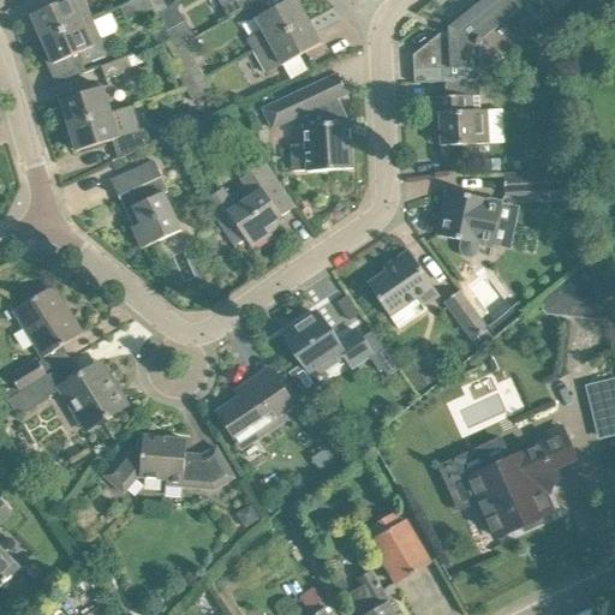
[(66,0),(31,16),(42,40),(93,18),(84,0),(66,0)]
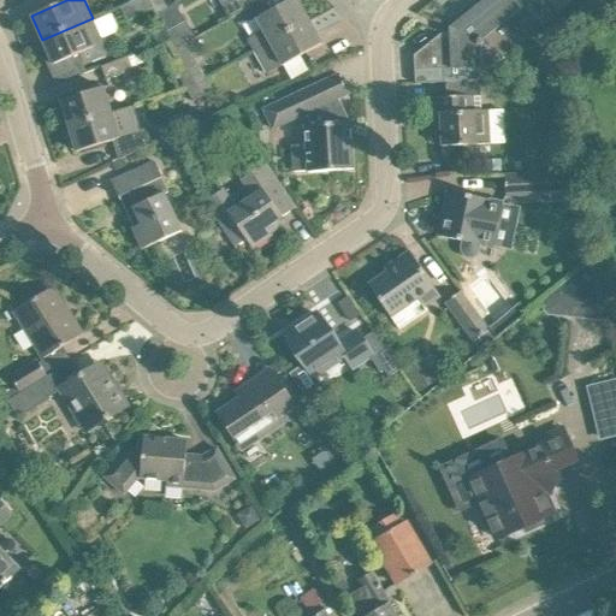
[(153,6),(149,0),(148,0),(134,0),(120,7),(126,21),(153,6)]
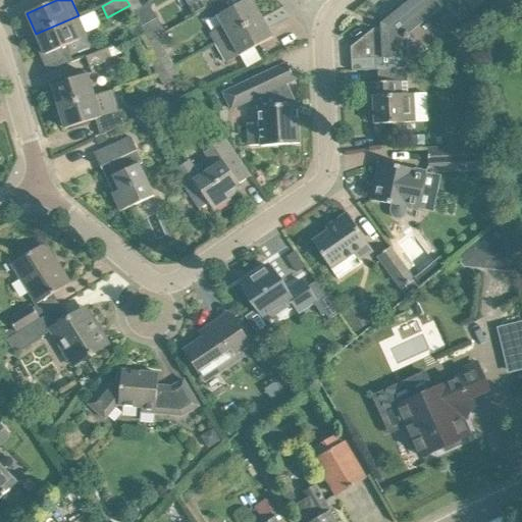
[(129,5),(133,11),(141,6),(137,0),(126,0),(129,5)]
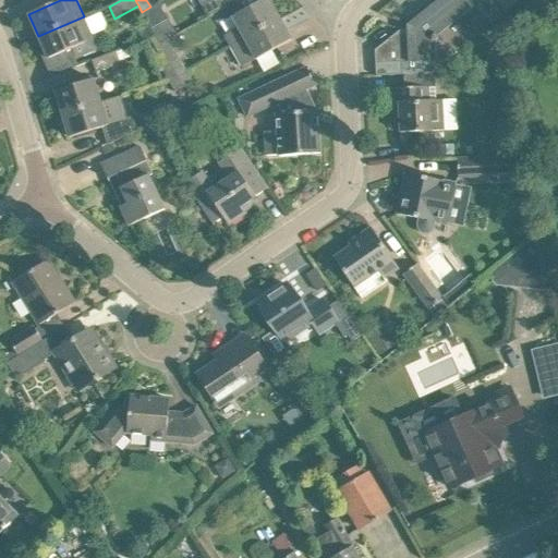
[(223,35),(230,46),(279,19),(269,0),(262,0),(249,8),(232,16),(238,27),(223,35)]
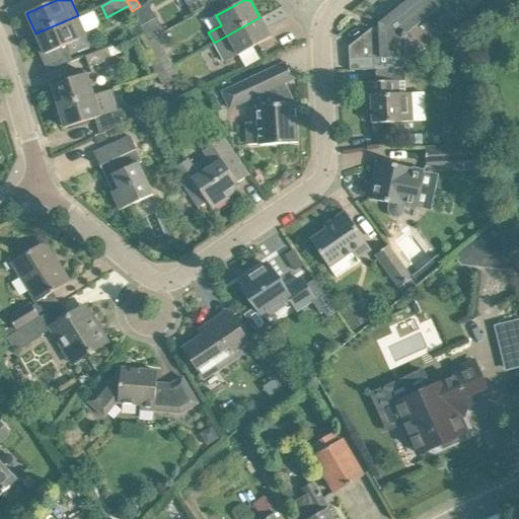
[(372,27),(349,47),(350,59),(370,58),(374,58),(374,70),(376,70),(403,68),(406,68),(405,38),(406,38),(409,34),(408,33),(434,12),(433,11),(423,0),(406,0),(378,23),(378,30),(372,31),(372,27)]
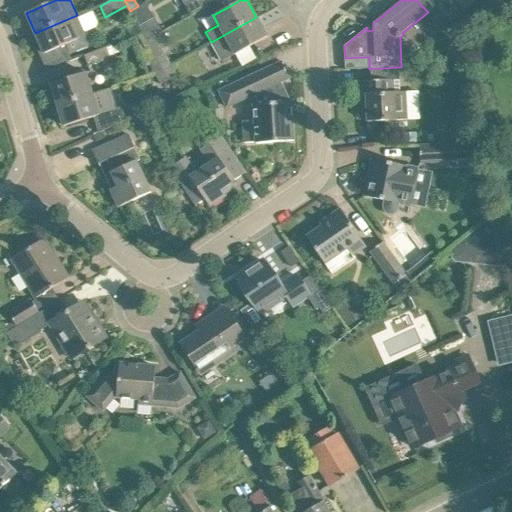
[(428,0),(417,0),(427,11),(434,6),(428,0)]
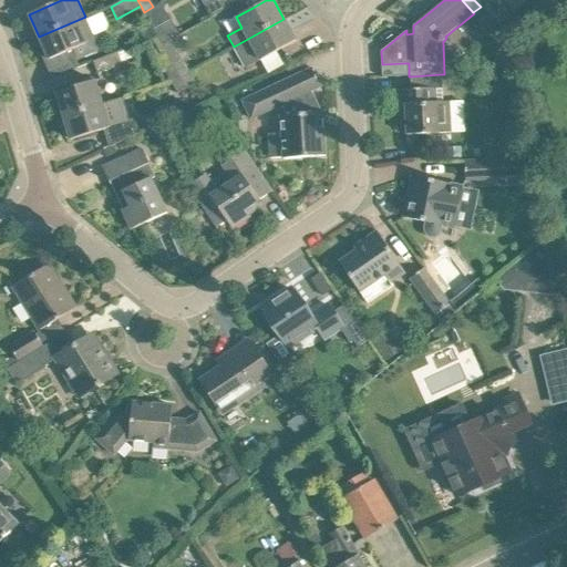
[(153,7),(144,12),(153,29),(169,19),(161,3),(153,7)]
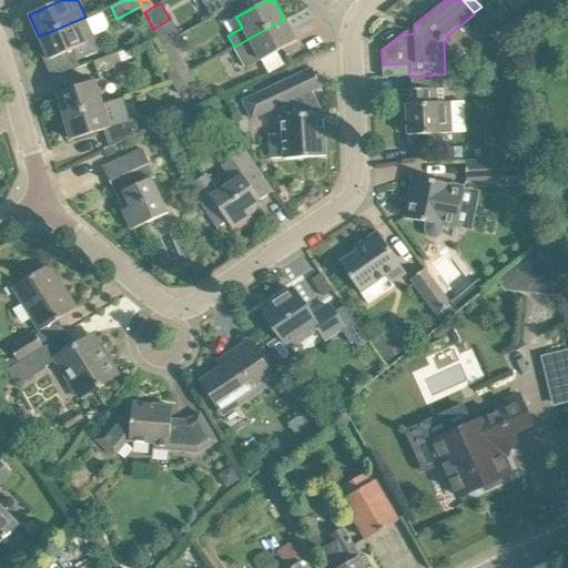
[(85,17),(39,37),(49,60),(72,49),(77,60),(100,50),(85,17)]
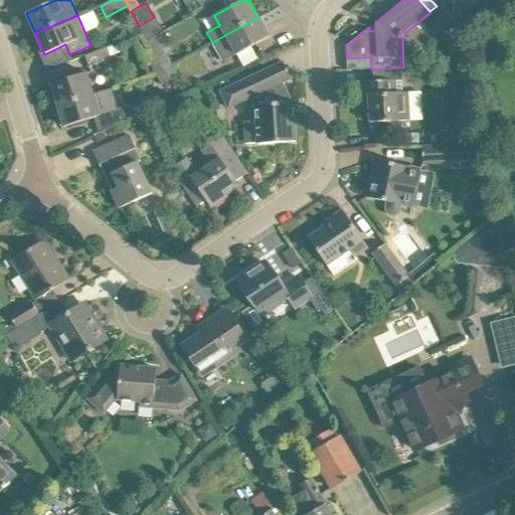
[(258,17),(212,42),(223,62),(269,36),(258,17)]
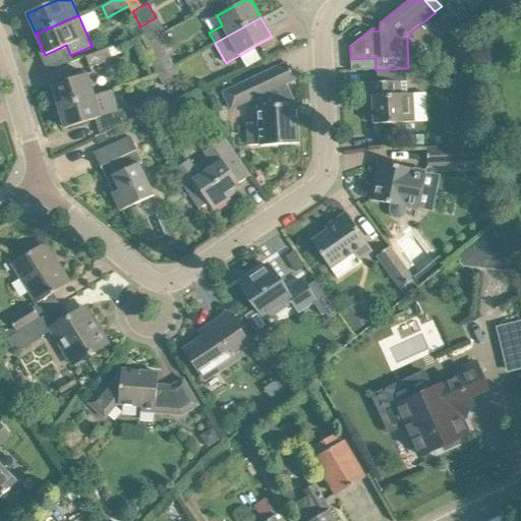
[(149,41),(160,59),(166,70),(174,66),(157,37),(149,41)]
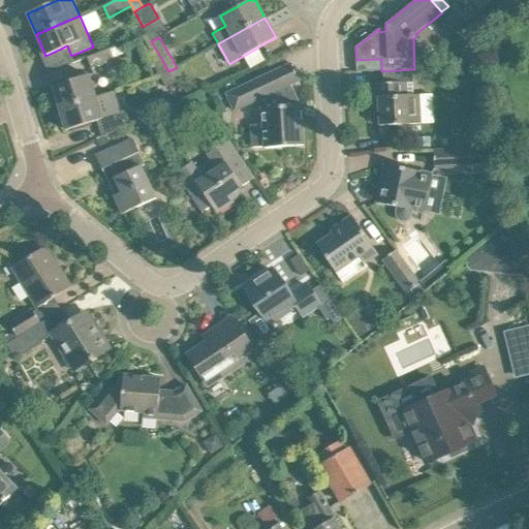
[(115,60),(110,49),(87,57),(91,68),(115,60)]
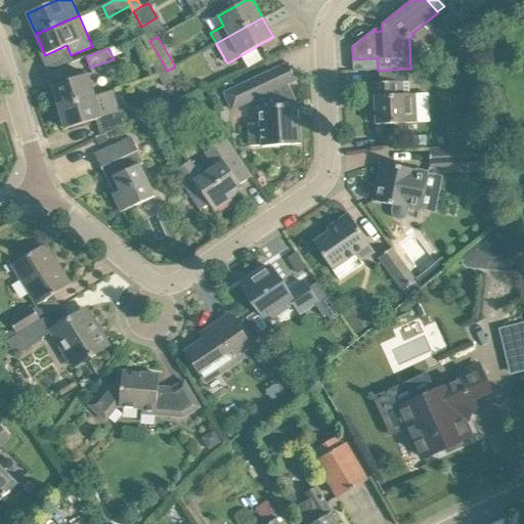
[(151,64),(158,76),(167,71),(161,59),(151,64)]
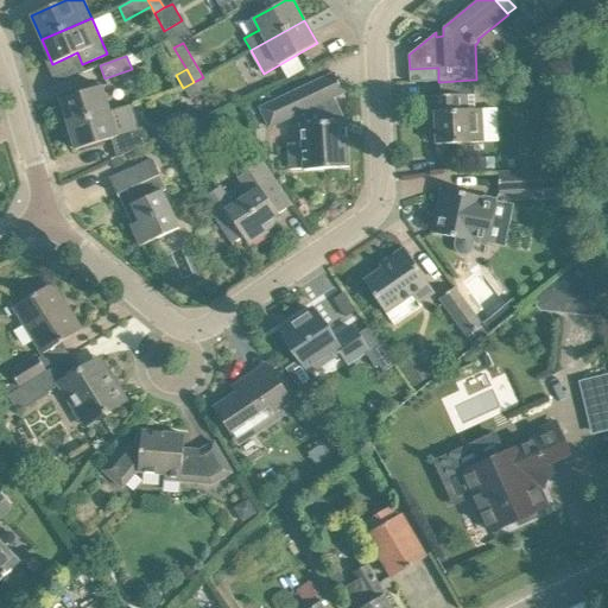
[(302,143),(287,144),(289,169),(304,168),(304,170),(349,166),(346,121),(340,121),(330,99),(343,93),(334,73),(312,83),(260,108),(270,127),(298,114),(302,124),(301,124),(302,143)]
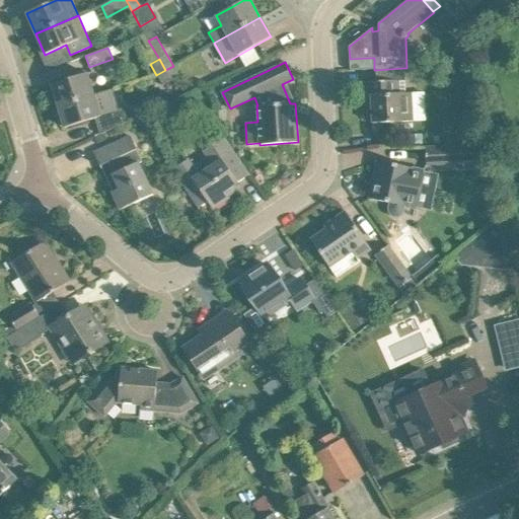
[(173,66),(165,70),(171,81),(179,76),(173,66)]
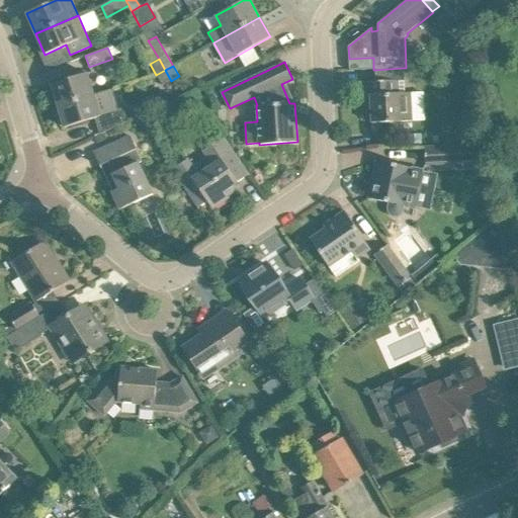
[(375,81),(363,82),(364,96),(370,96),(371,123),(412,121),(411,93),(405,93),(399,93),(398,81),(404,81),(403,68),(375,70),(375,81)]
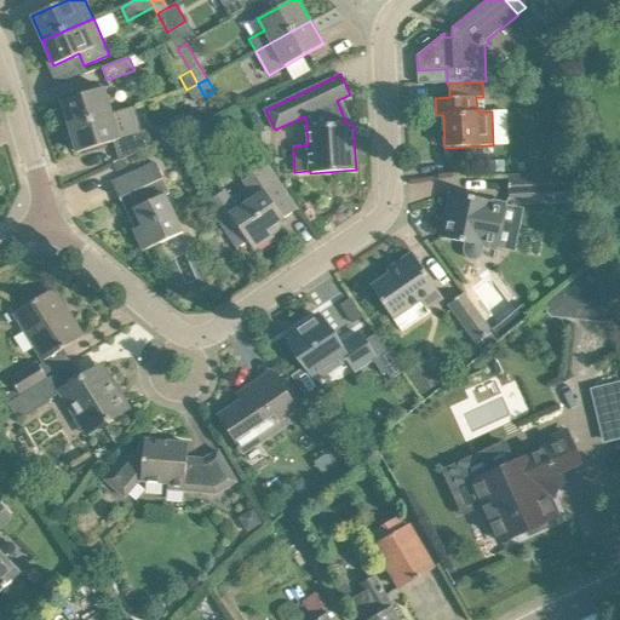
[(197,84),(187,90),(195,102),(205,97),(197,84)]
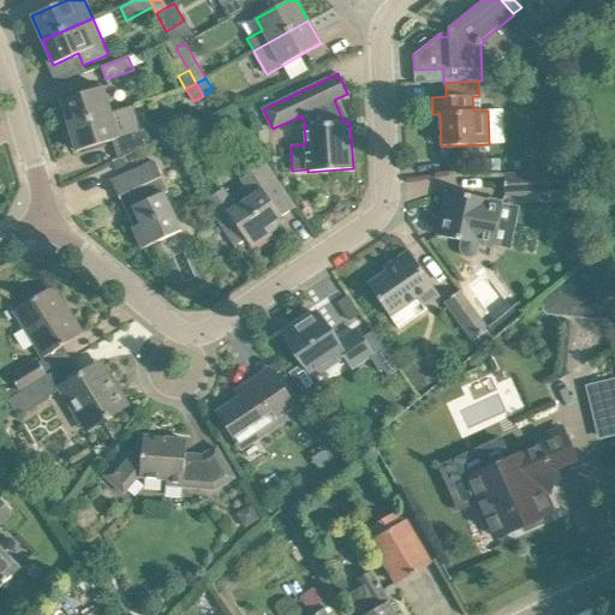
[(60,100),(69,126),(112,113),(103,87),(60,100)]
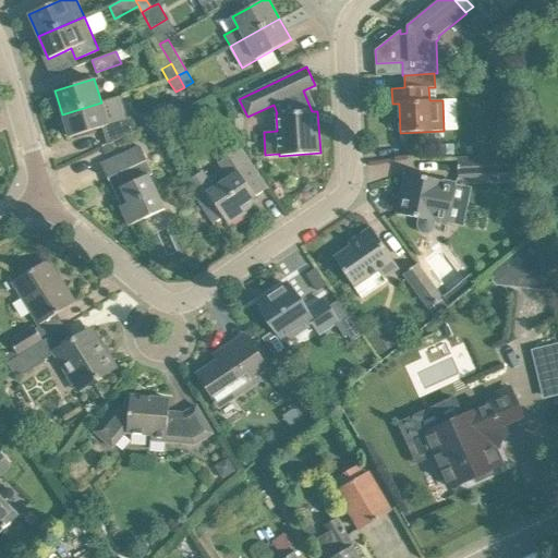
[(101,102),(62,114),(70,137),(105,126),(110,143),(136,131),(132,117),(119,121),(112,99),(108,100),(101,102)]
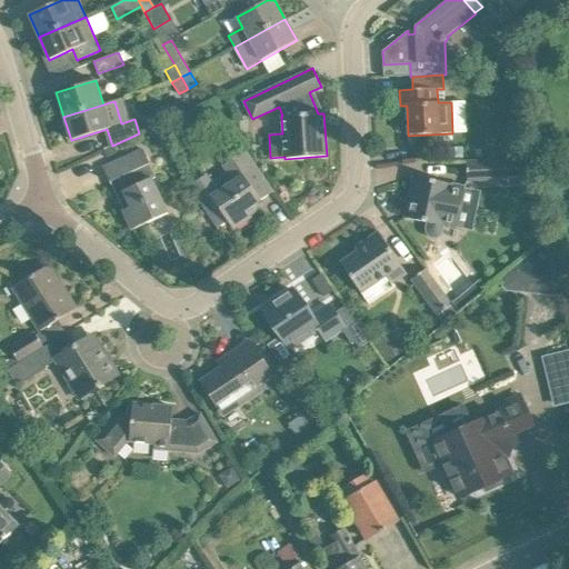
[(526,155),(525,136),(505,137),(506,156),(526,155)]
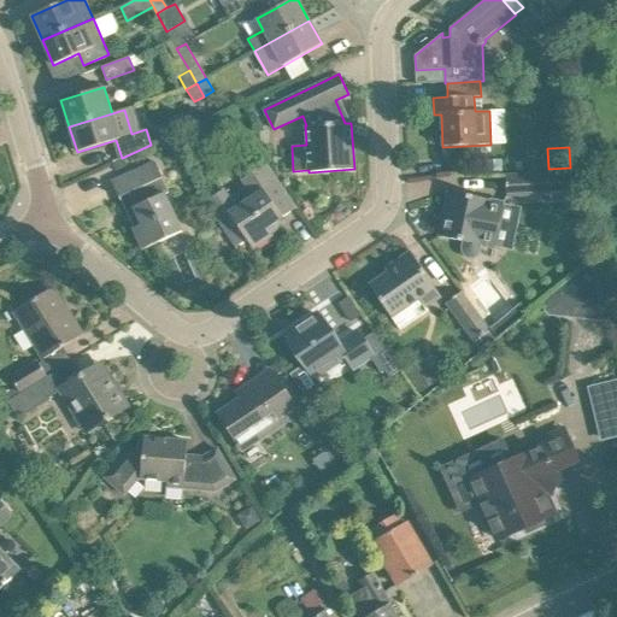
[(133,228),(142,250),(182,231),(165,194),(169,193),(156,163),(112,182),(119,198),(128,194),(142,224),(133,228)]
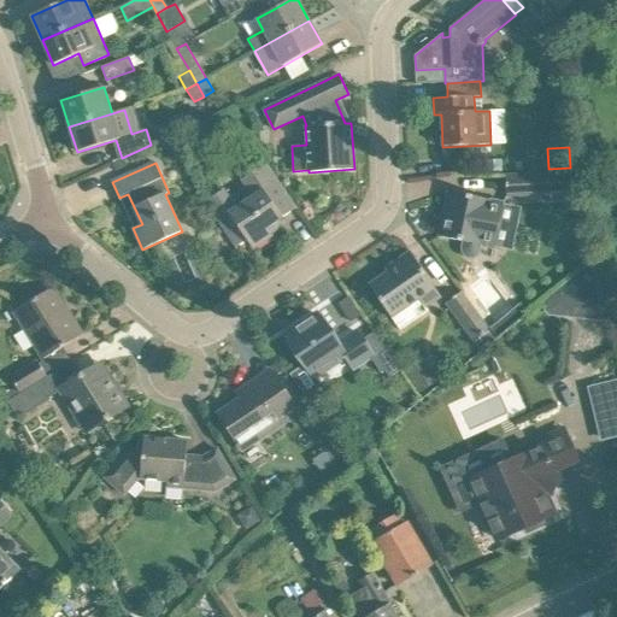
[(224,189),(206,201),(236,247),(247,240),(253,248),(272,236),(266,228),(295,209),(265,163),(241,180),(253,197),(236,207),(224,189)]
